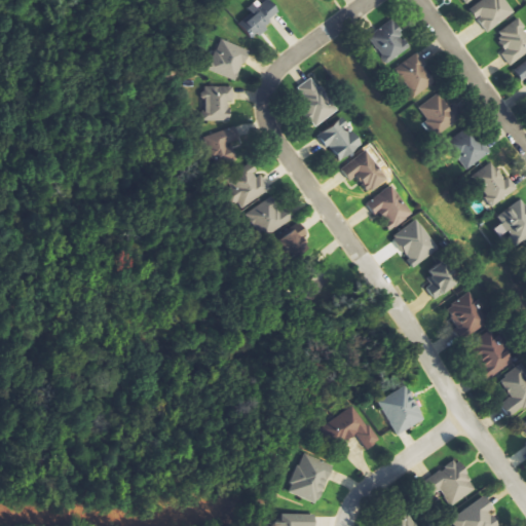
[(269,0),(268,0),(261,5),(258,0),(247,8),(251,14),(239,23),(252,39),(282,15),(269,0)]
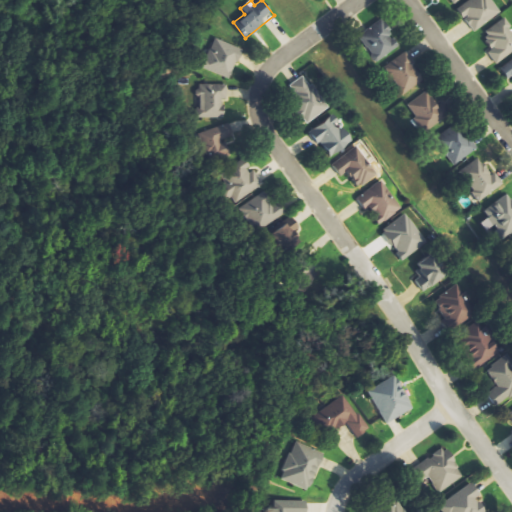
[(474,33),(502,13),(492,0),(471,0),(458,10),(474,33)]
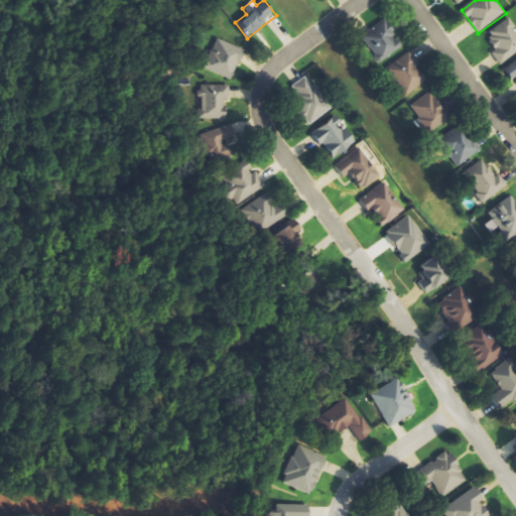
[(500,66),(515,53),(515,28),(509,18),(487,34),(497,48),(491,52),(500,66)]
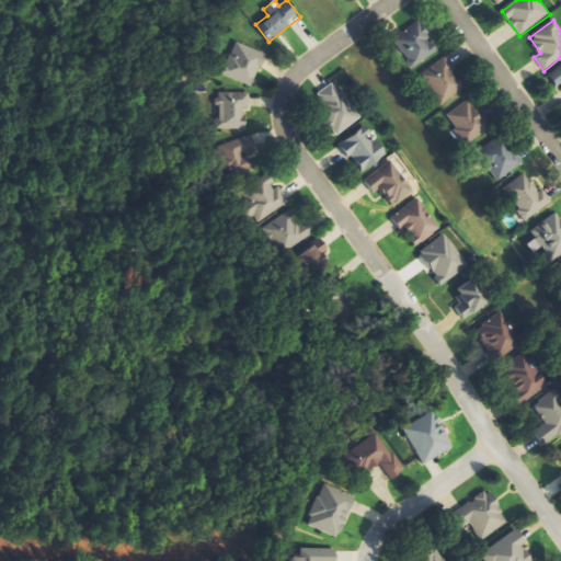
[(393,37),(412,69),(439,53),(421,22),(393,37)]
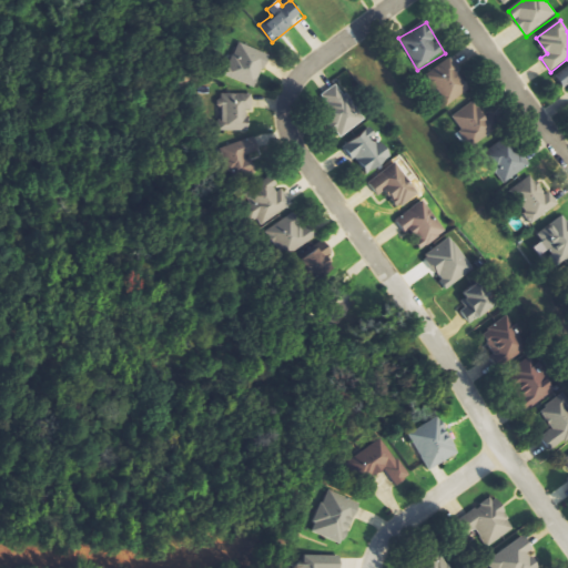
[(225,77),(256,89),(270,56),(239,42),(225,77)]
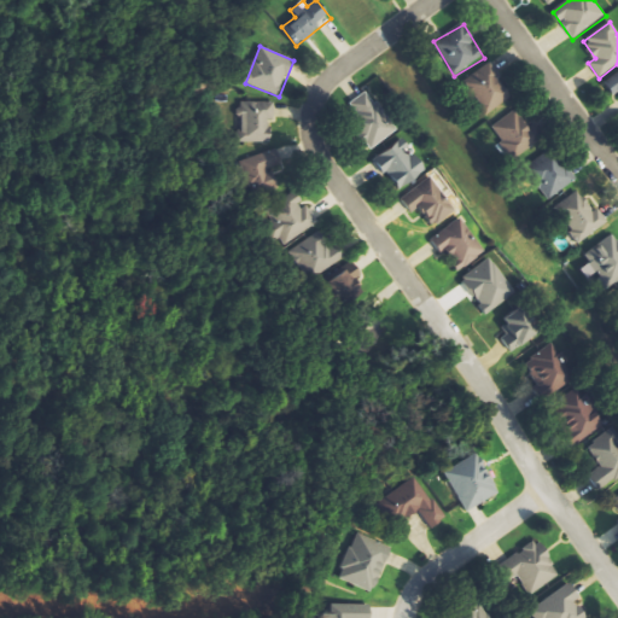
[(513,100),(494,64),(462,80),(482,117),(513,100)]
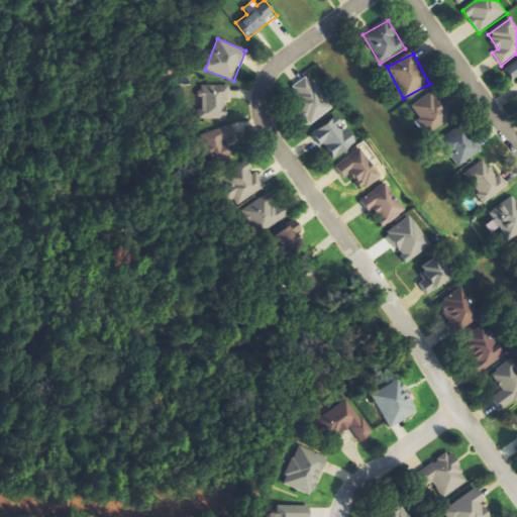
[(516,61),(505,69),(513,81),(516,79),(516,61)]
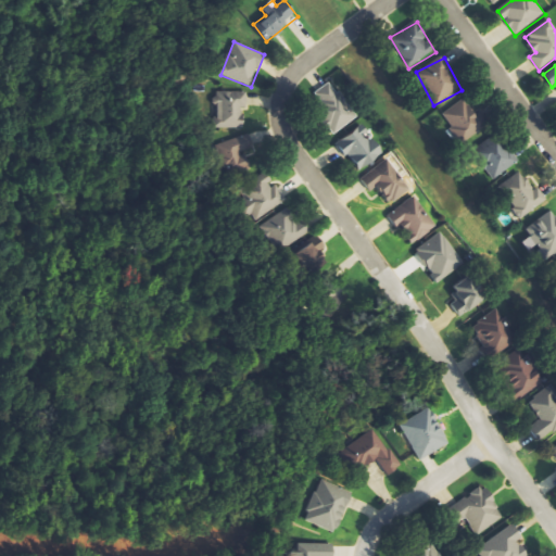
[(313,95),(326,112),(319,116),(333,136),(357,118),(330,81),(313,95)]
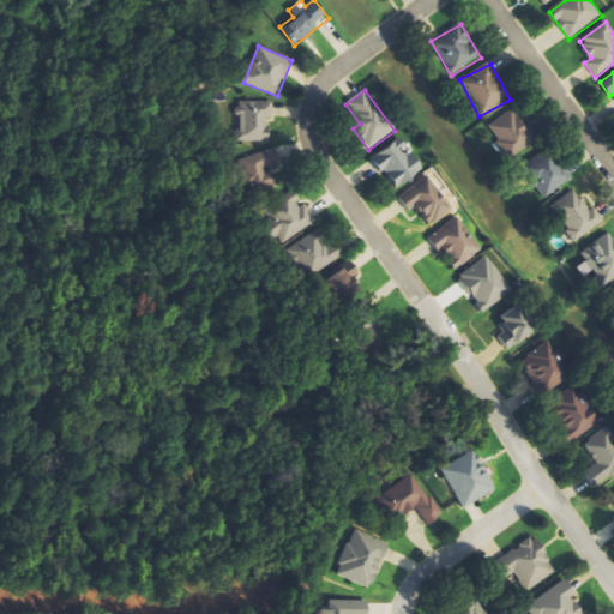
[(238,142),(270,142),(270,102),(238,102),(238,142)]
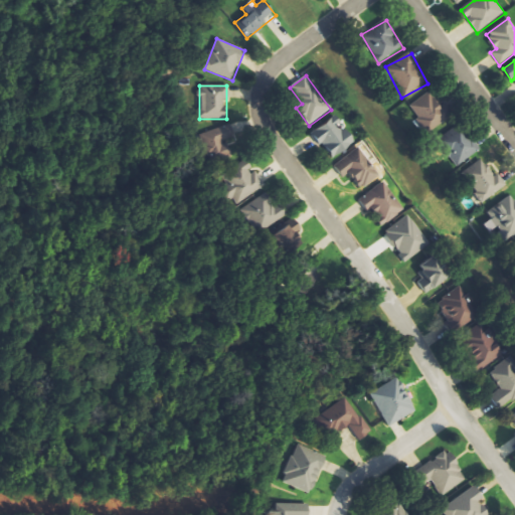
[(428,133),(450,118),(430,92),(408,108),(428,133)]
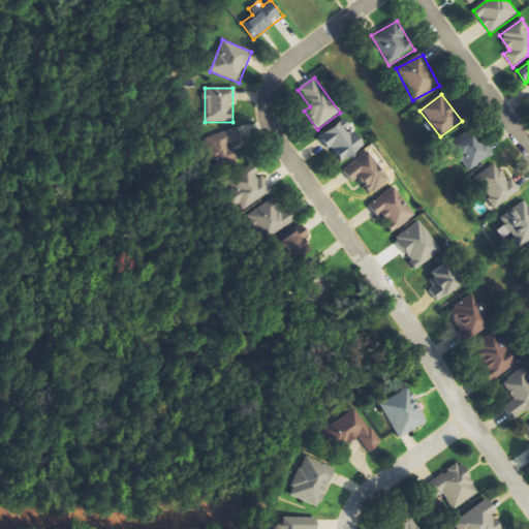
[(339,164),(365,148),(346,119),(320,136),(339,164)]
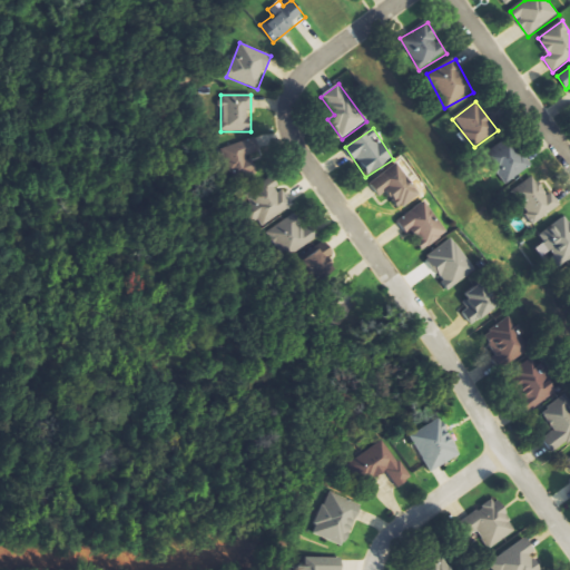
[(529,172),(513,139),(487,151),(502,184),(529,172)]
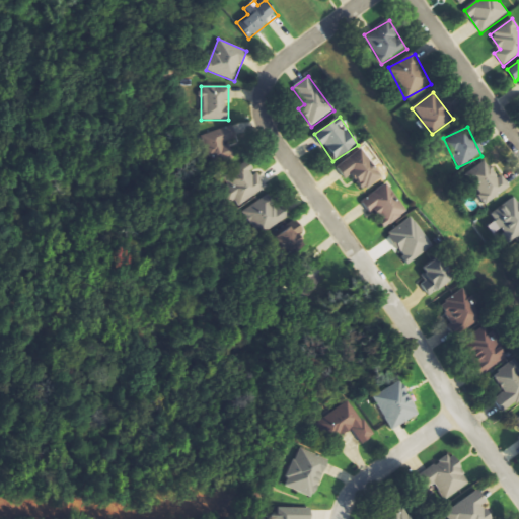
[(212,168),(234,164),(231,145),(235,145),(233,128),(206,132),(212,168)]
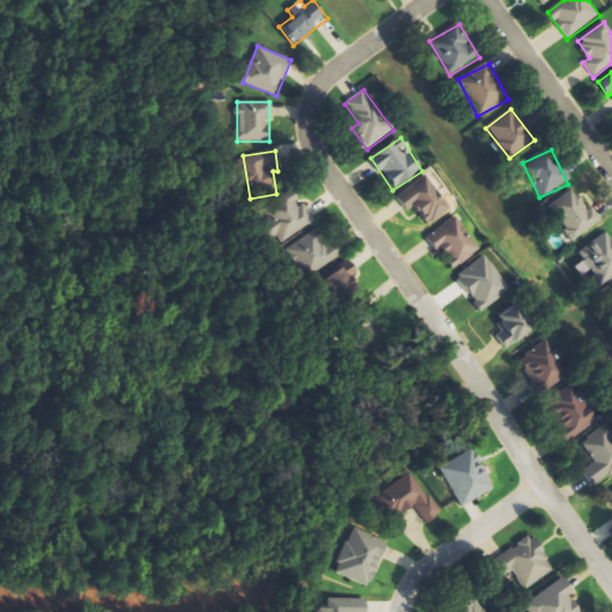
[(451,212),(429,175),(396,195),(407,212),(415,207),(427,226),(451,212)]
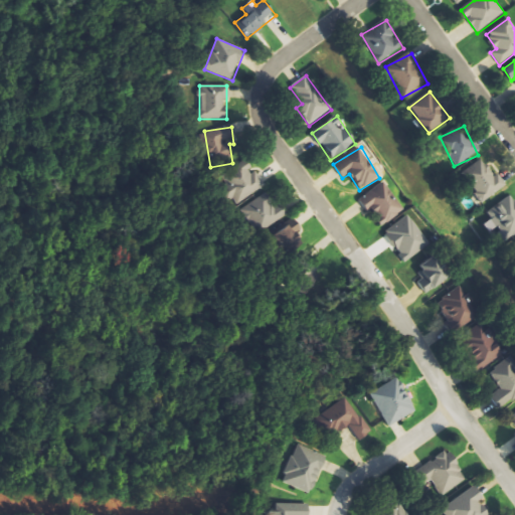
[(481,204),(507,186),(498,173),(493,176),(482,159),(461,173),(481,204)]
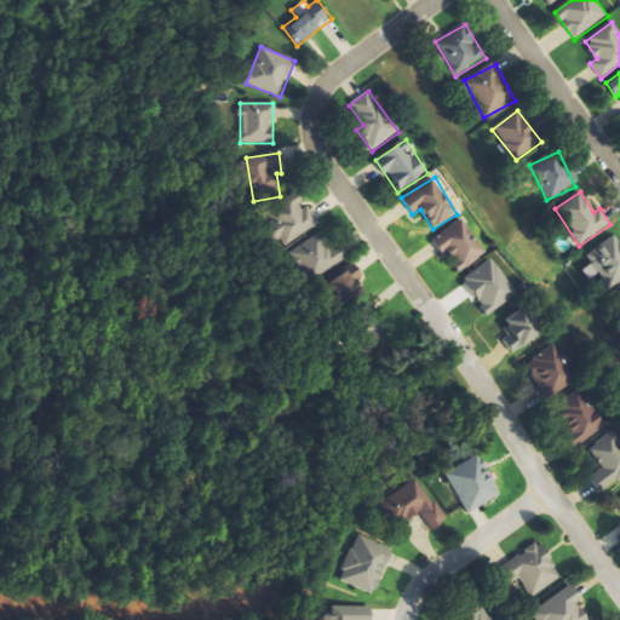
[(299,195),(265,212),(283,246),(320,227),(309,206),(305,207),(299,195)]
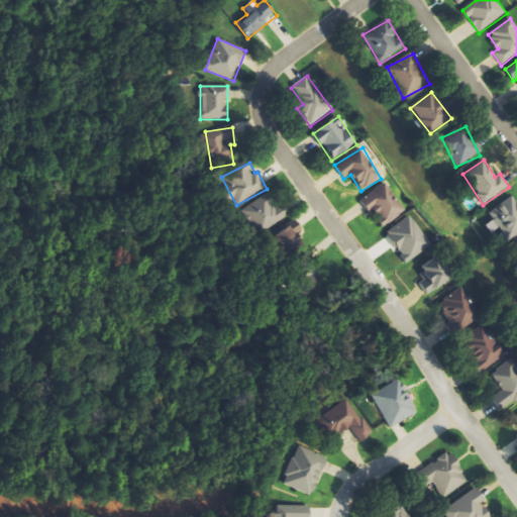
[(380,228),(406,214),(389,183),(363,196),(380,228)]
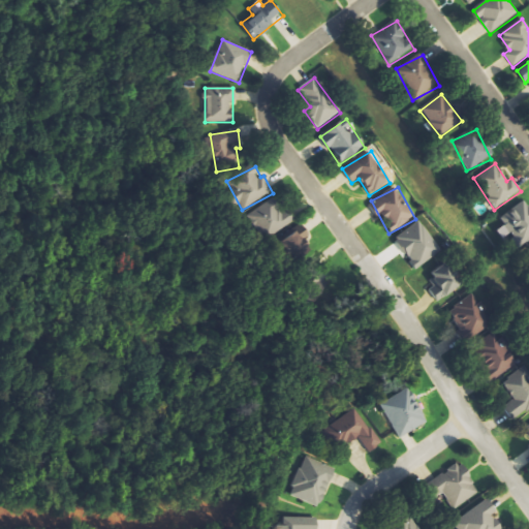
[(496,231),(504,242),(512,237),(521,248),(528,241),(528,205),(525,199),(499,218),(504,225),(496,231)]
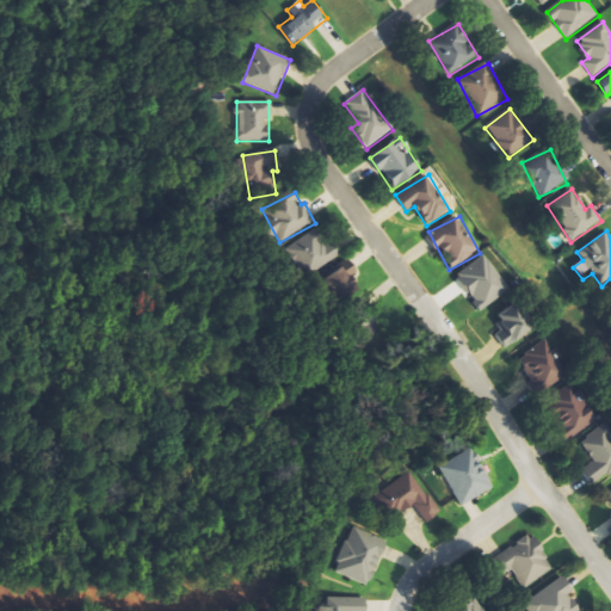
[(326,252),(325,242),(320,242),(320,238),(288,240),(290,269),(304,267),(337,265),(335,252),(326,252)]
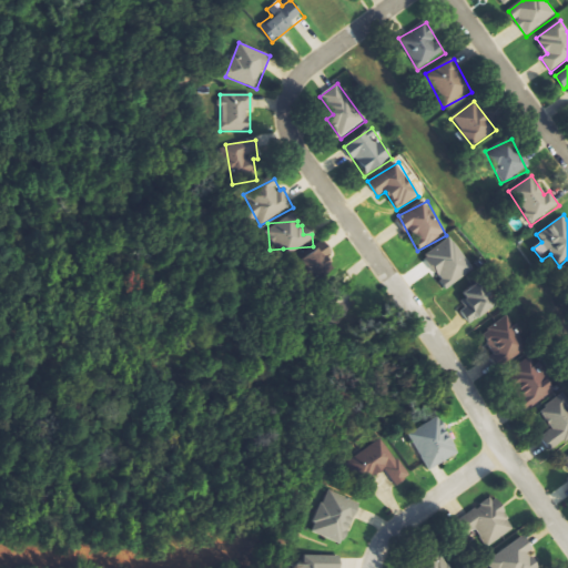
[(425,253),(444,290),(473,273),(454,237),(425,253)]
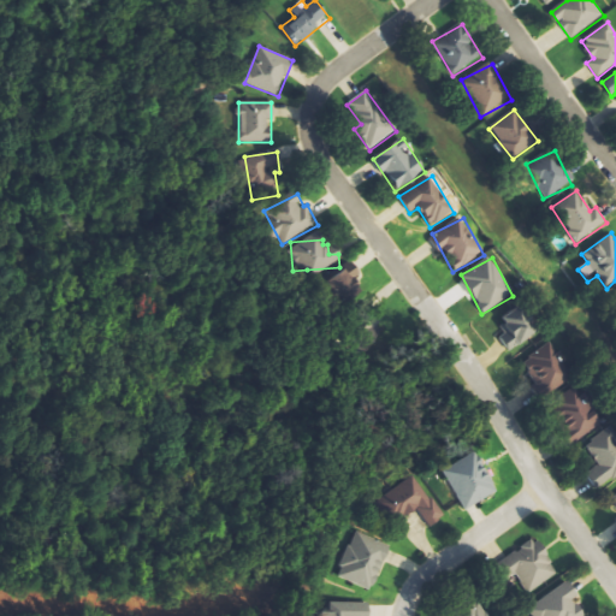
[(348,276),(344,270),(318,289),(337,314),(363,295),(355,283),(362,278),(356,270),(348,276)]
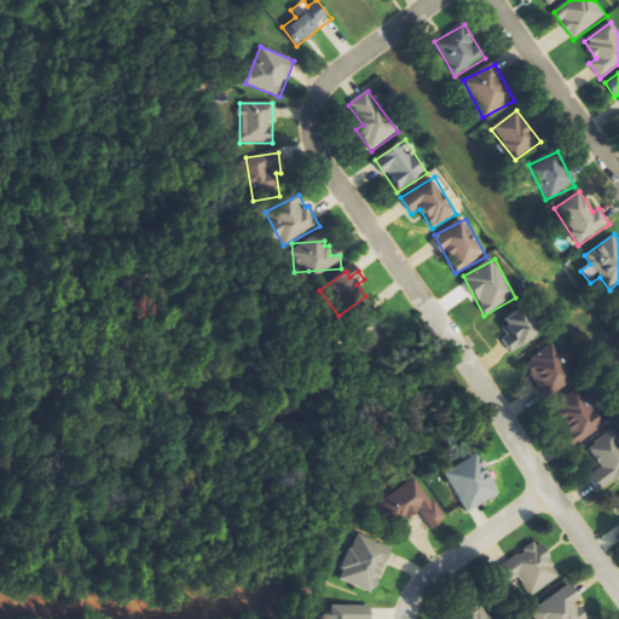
[(513,354),(539,335),(520,308),(503,320),(509,328),(499,335),(513,354)]
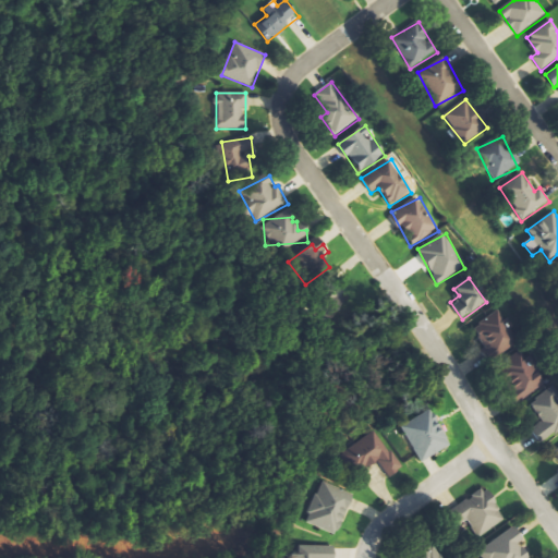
[(489,361),(517,347),(498,312),(471,326),(489,361)]
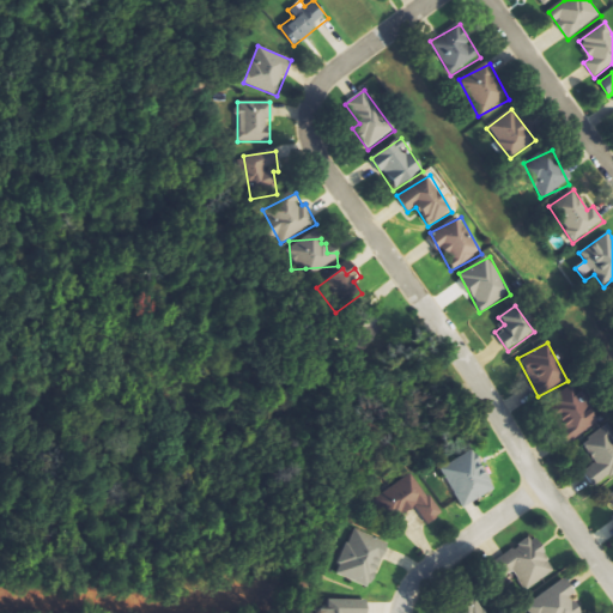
[(568,443),(601,422),(582,392),(575,395),(569,386),(554,395),(558,401),(545,410),(568,443)]
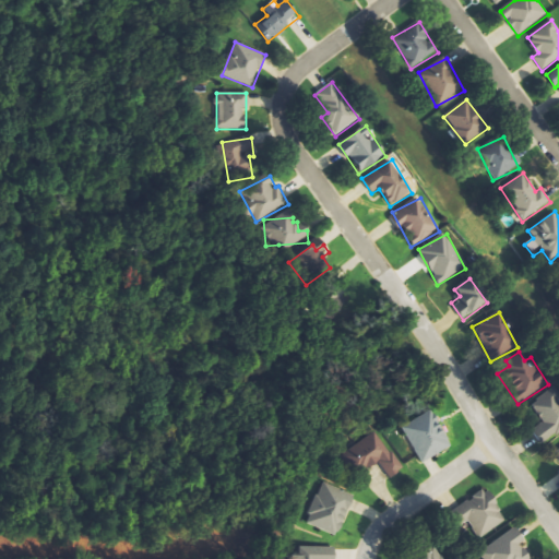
[(542,444),(558,433),(558,396),(554,389),(531,403),(544,424),(533,430),(542,444)]
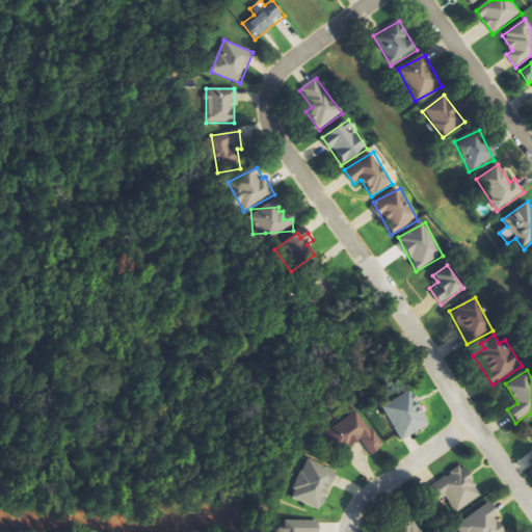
[(382,406),(401,442),(430,426),(411,391),(382,406)]
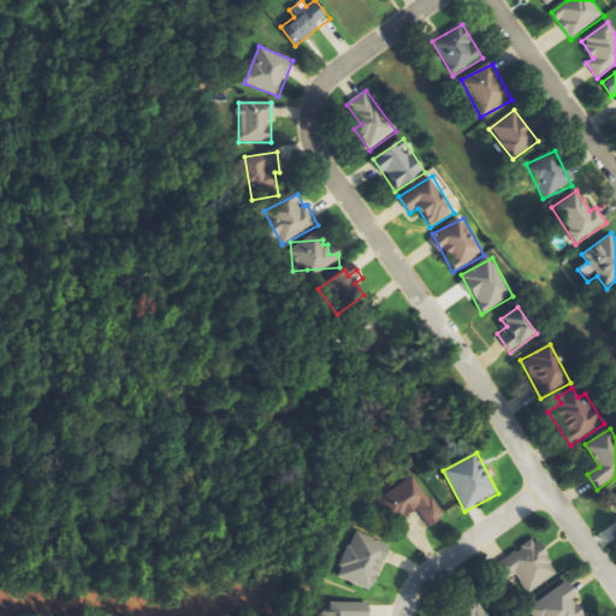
[(430,528),(443,520),(418,477),(377,499),(388,517),(394,514),(398,521),(419,509),(430,528)]
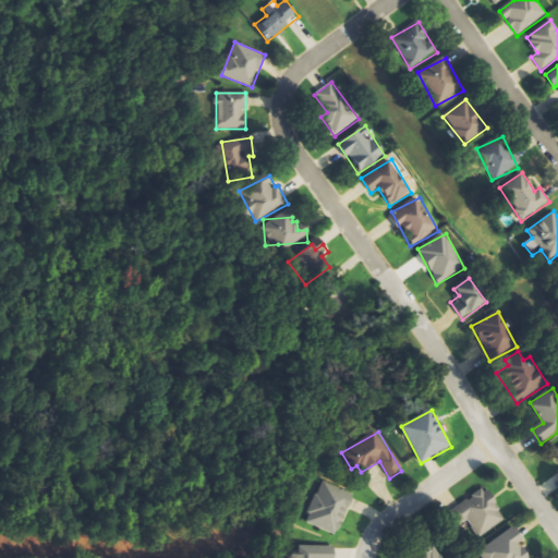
[(354,496),(323,482),(305,523),(337,536),(354,496)]
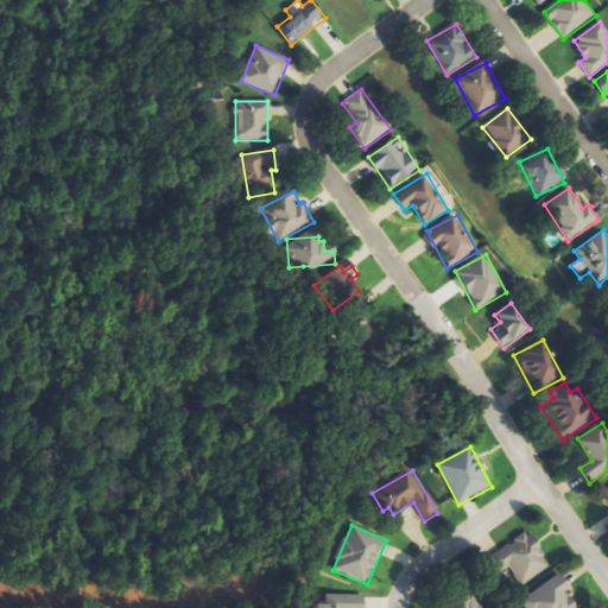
[(499,550),(520,586),(551,567),(530,531),(499,550)]
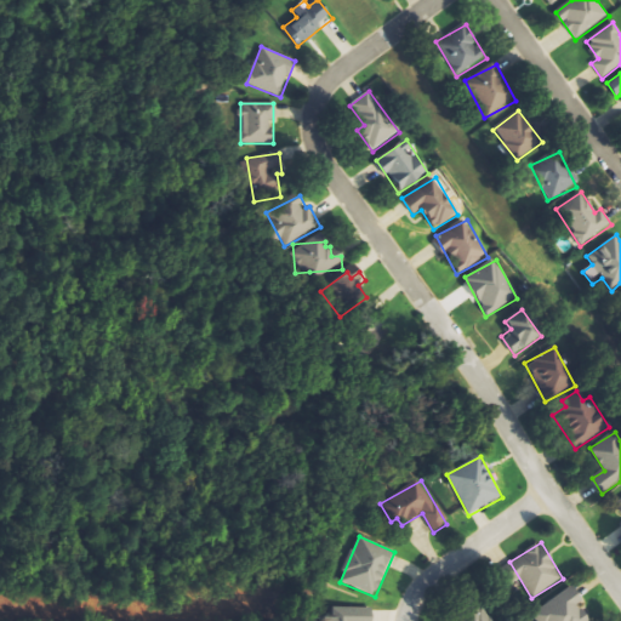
[(536,611),(542,620),(588,620),(569,590),(536,611)]
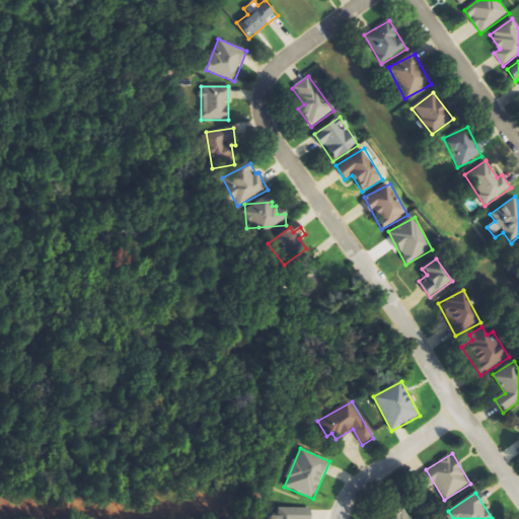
[(385,518),(411,518),(402,507),(385,518)]
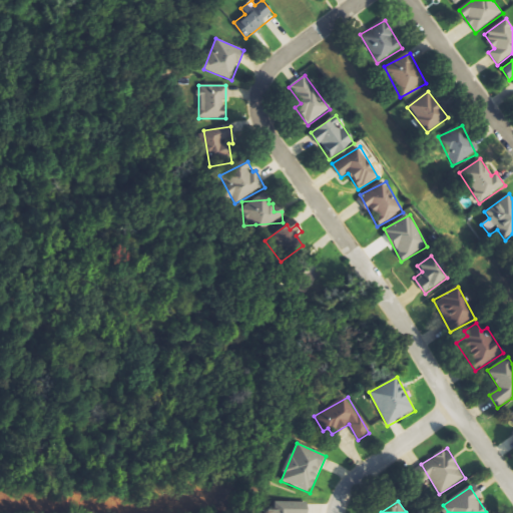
[(308,512),(308,503),(272,502),(271,512),(308,512)]
